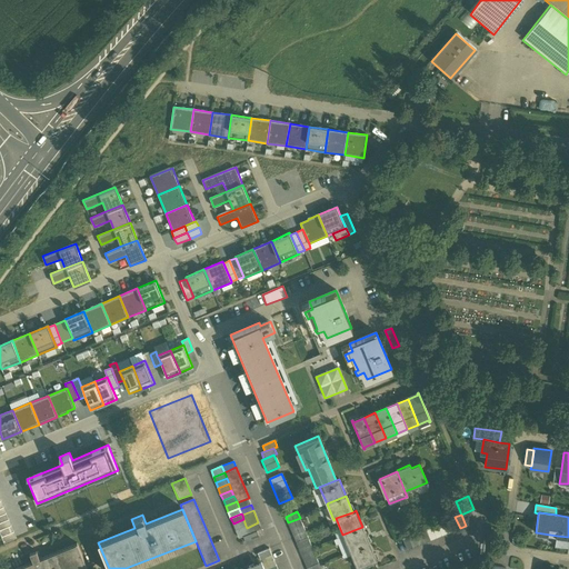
[(460,528),(455,517),(449,519),(453,530),(460,528)]
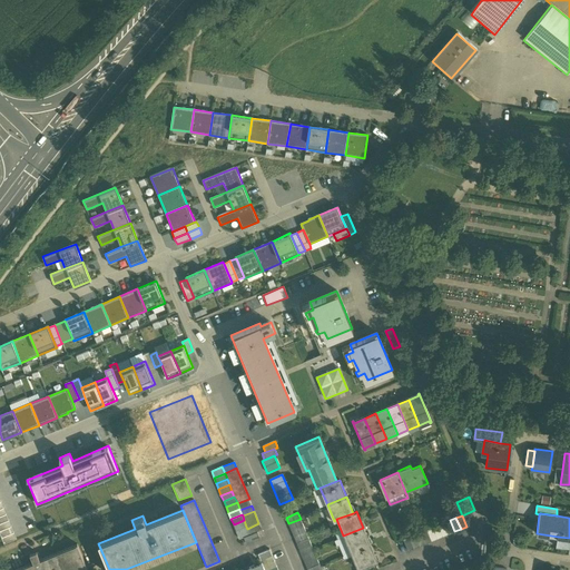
[(0,522),(0,529),(11,526),(9,519),(0,522)]
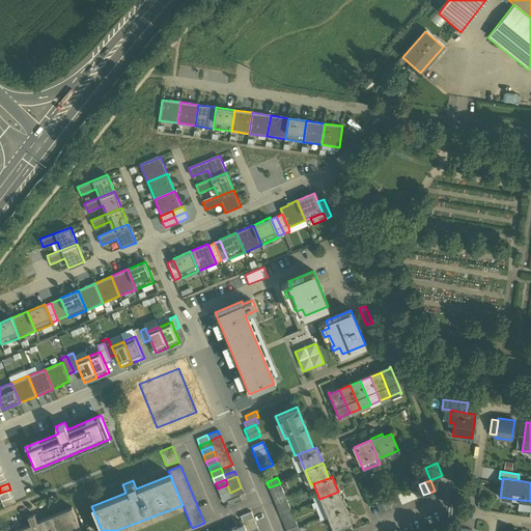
[(280,483),(269,487),(272,494),(282,490),(280,483)]
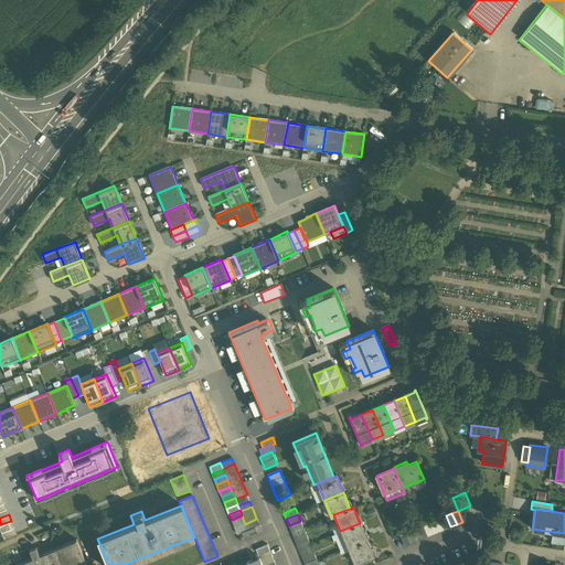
[(242,515),(232,520),(234,526),(244,522),(242,515)]
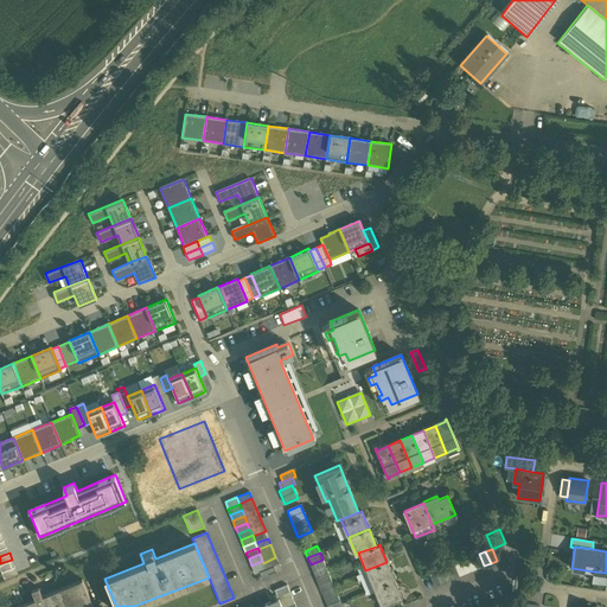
[(479,554),(473,556),(478,569),(484,566),(479,554)]
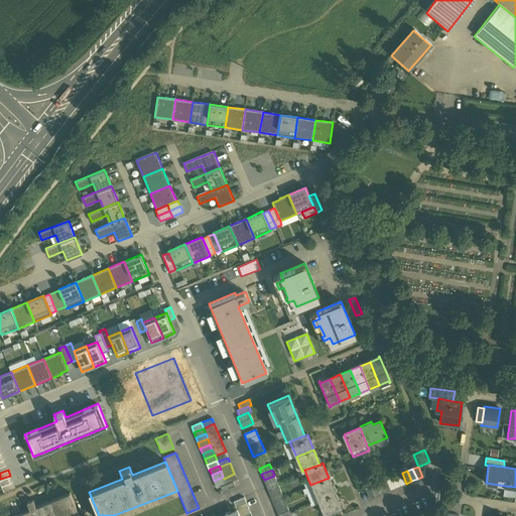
[(406,484),(402,473),(396,476),(401,486),(406,484)]
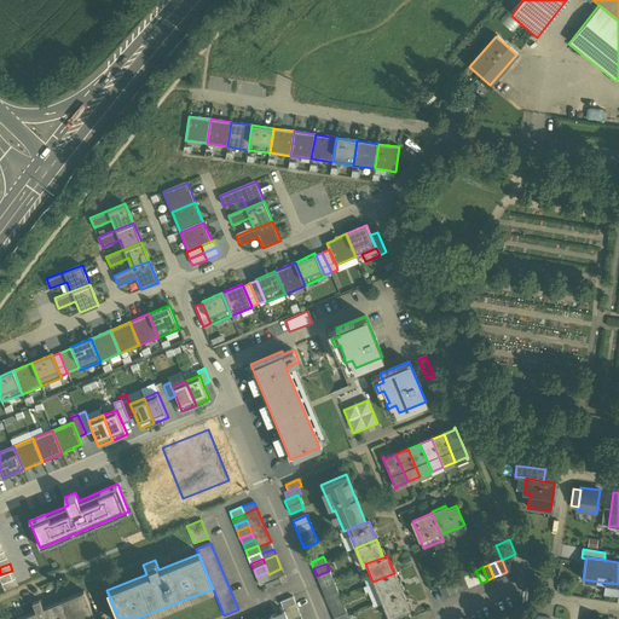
[(281,568),(268,574),(272,580),(279,578),(284,576),(281,568)]
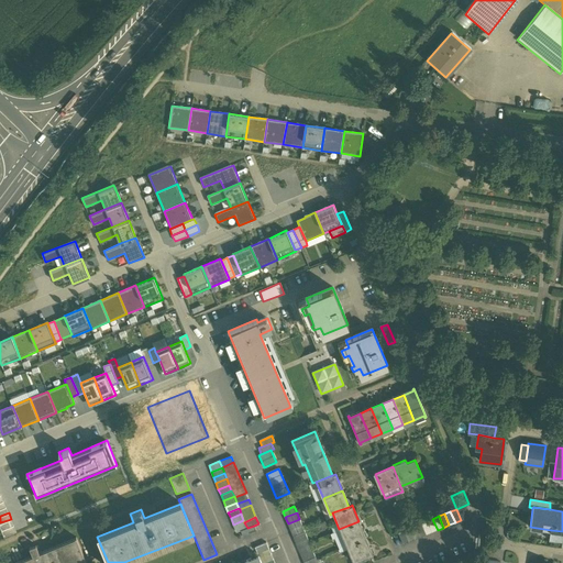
[(0,522),(0,528),(1,530),(13,525),(11,519),(0,522)]
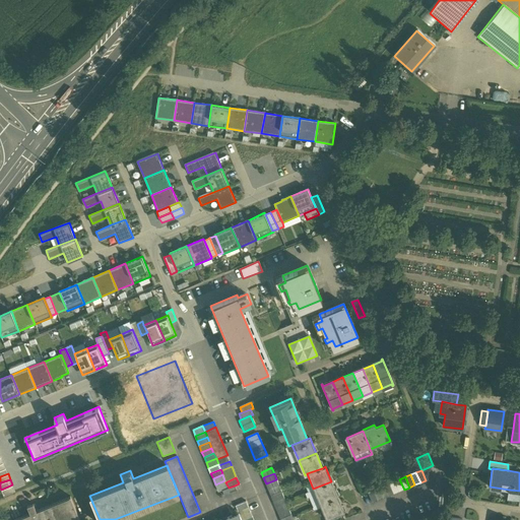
[(276,479),(266,483),(268,490),(278,484),(276,479)]
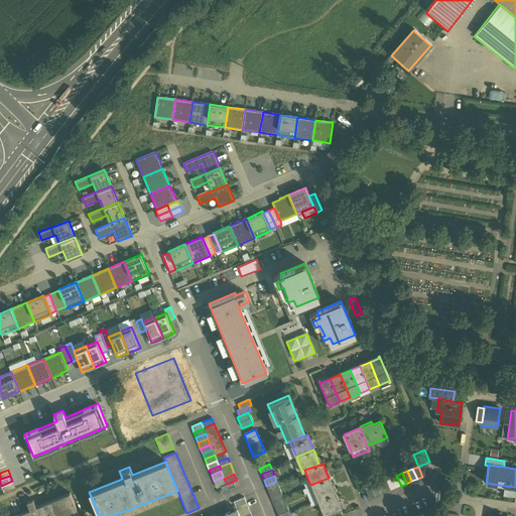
[(401,486),(396,476),(391,478),(395,488),(401,486)]
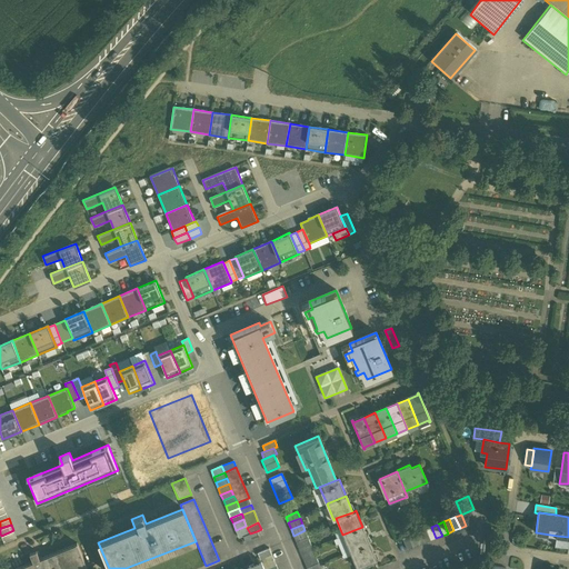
[(247,528),(246,526),(236,530),(239,538),(242,537),(250,533),(247,528)]
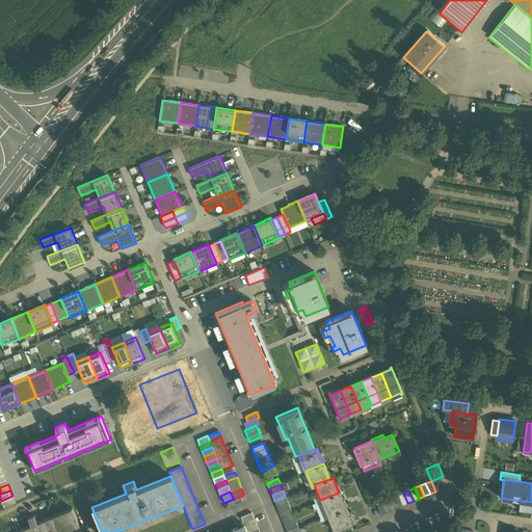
[(339,493),(320,500),(327,515),(345,508),(339,493)]
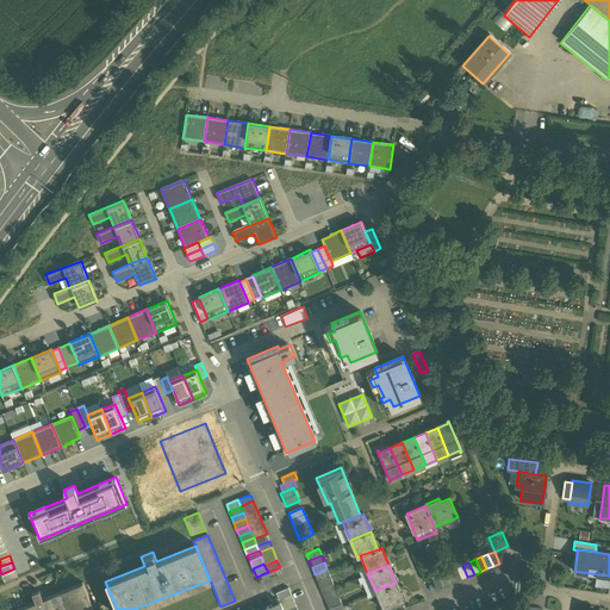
[(467,577),(462,565),(456,567),(461,579),(467,577)]
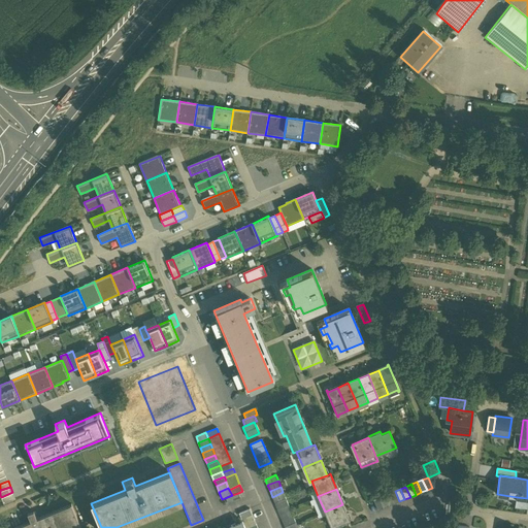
[(395,491),(390,493),(394,503),(399,501),(395,491)]
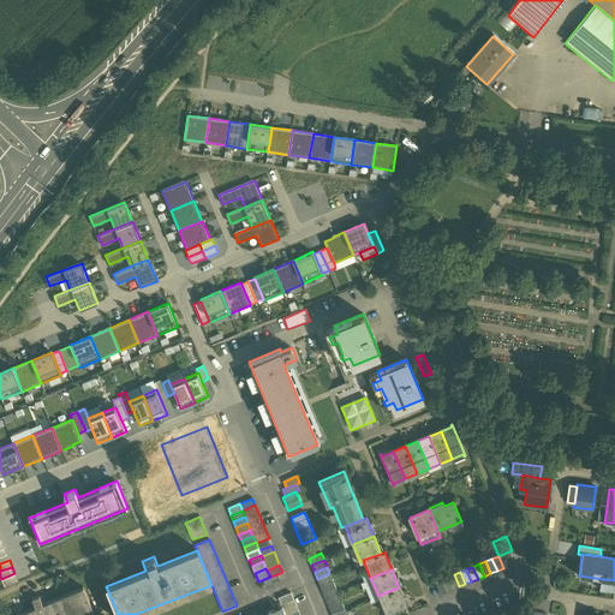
[(1,579),(4,586),(17,580),(15,573),(1,579)]
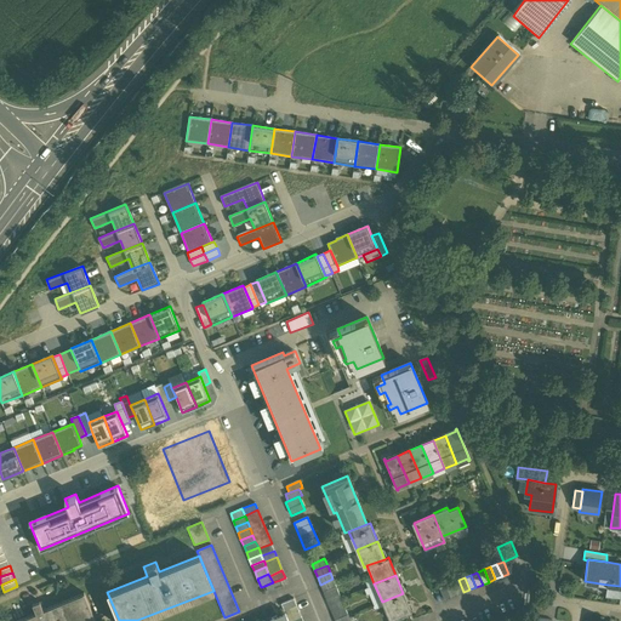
[(332,579),(320,585),(323,590),(335,585),(332,579)]
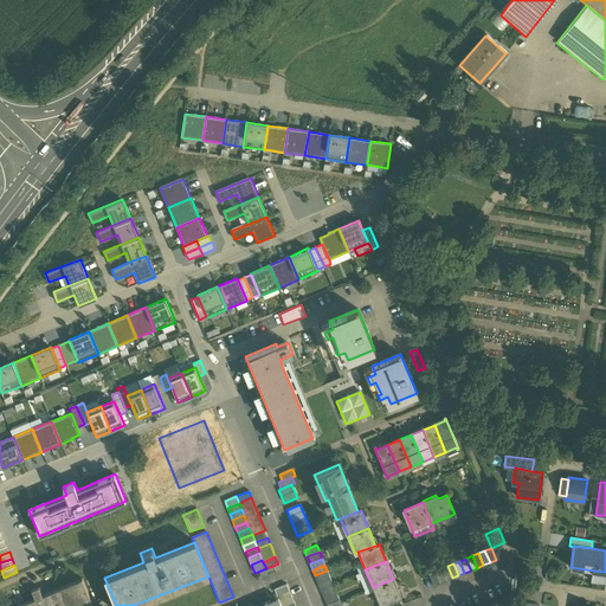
[(266,568),(258,572),(262,578),(276,572),(274,566),(266,568)]
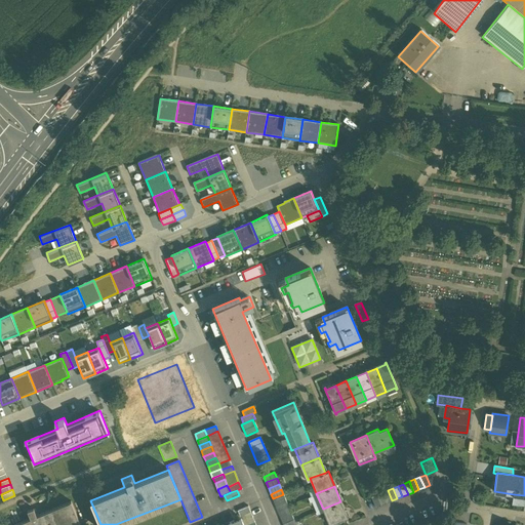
[(388,490),(381,492),(387,503),(392,500),(388,490)]
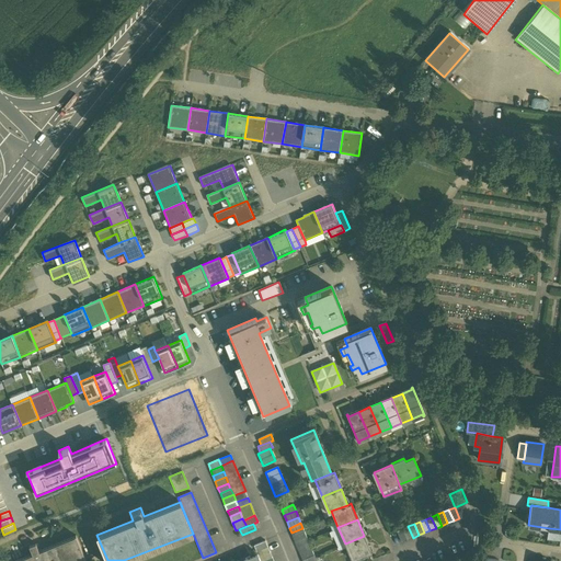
[(413,538),(408,526),(402,528),(407,540),(413,538)]
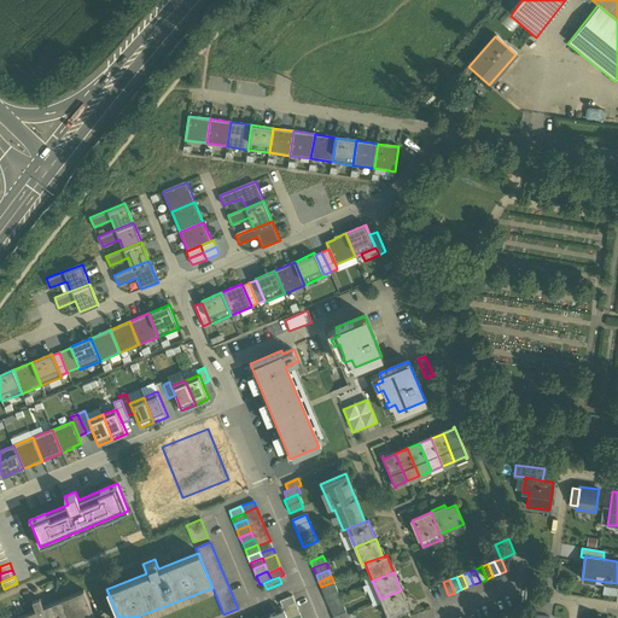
[(448,595),(443,582),(437,586),(442,598),(448,595)]
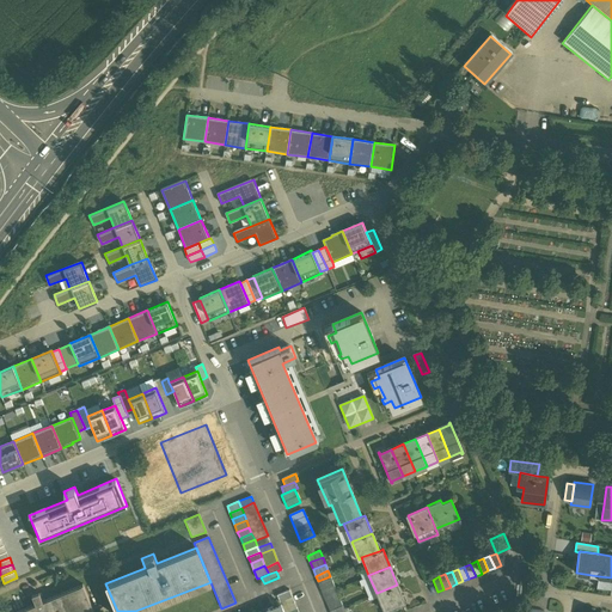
[(611,577),(599,576),(597,587),(611,588),(611,577)]
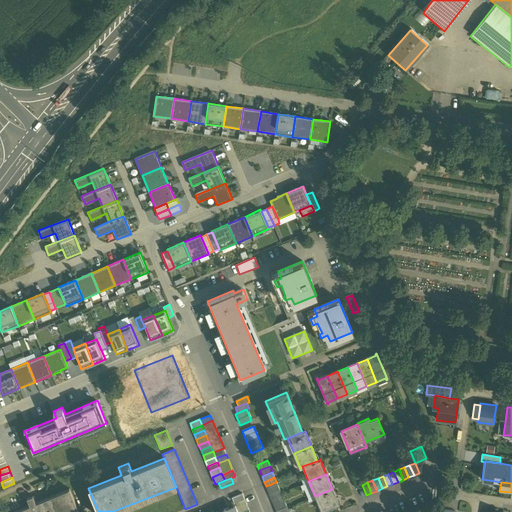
[(277,483),(266,487),(269,493),(279,489),(277,483)]
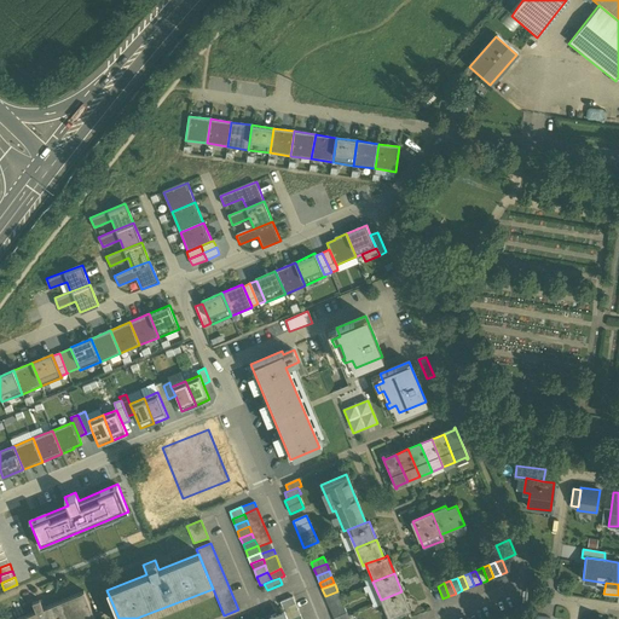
[(337,591),(325,596),(328,603),(341,599),(337,591)]
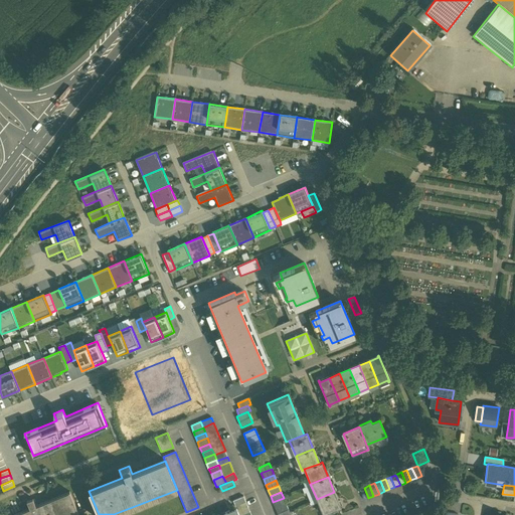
[(340,507),(334,492),(317,499),(323,514),(340,507)]
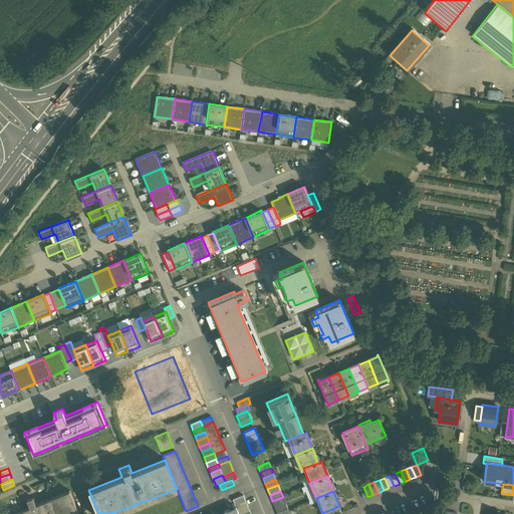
[(30,508),(14,513),(78,513),(69,492),(35,505),(34,502),(32,498),(26,500),(30,508)]
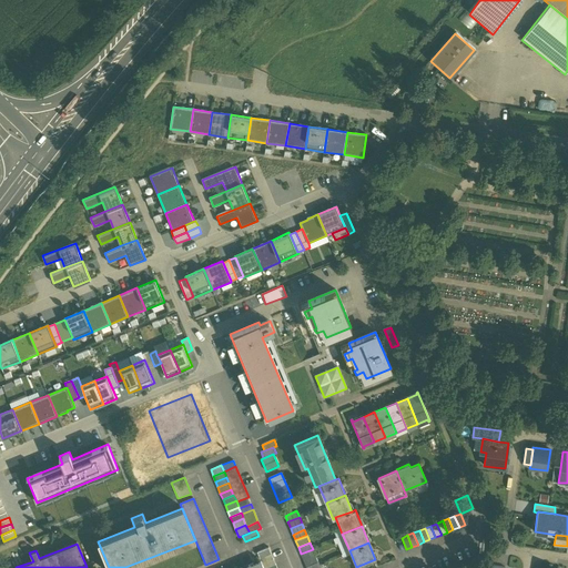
[(269,547),(257,553),(260,558),(271,554),(269,547)]
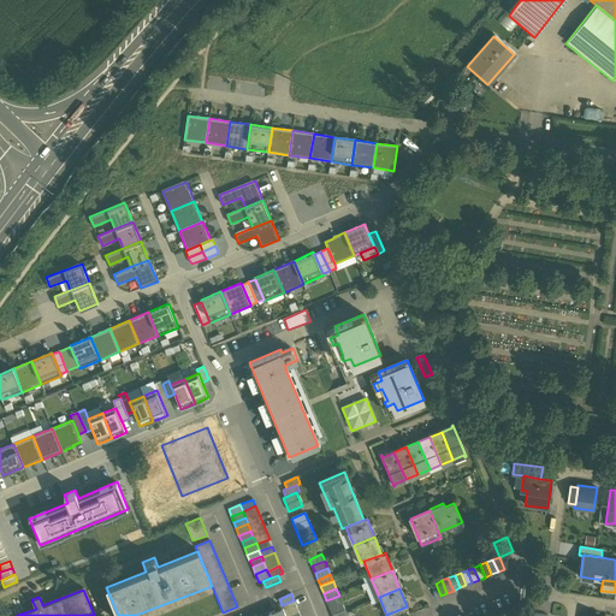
[(339,596),(326,600),(329,608),(342,602),(339,596)]
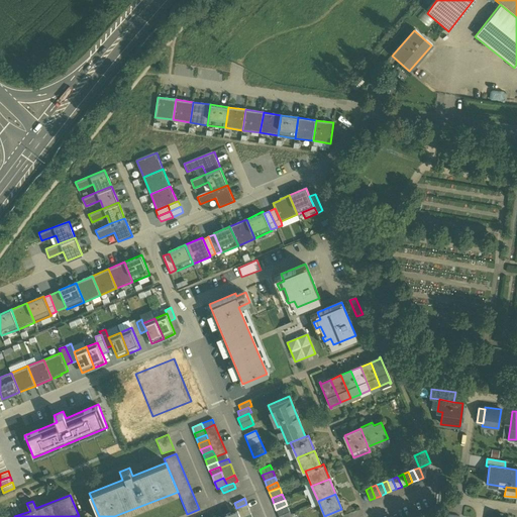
[(246,504),(236,508),(237,510),(238,513),(248,509),(246,504)]
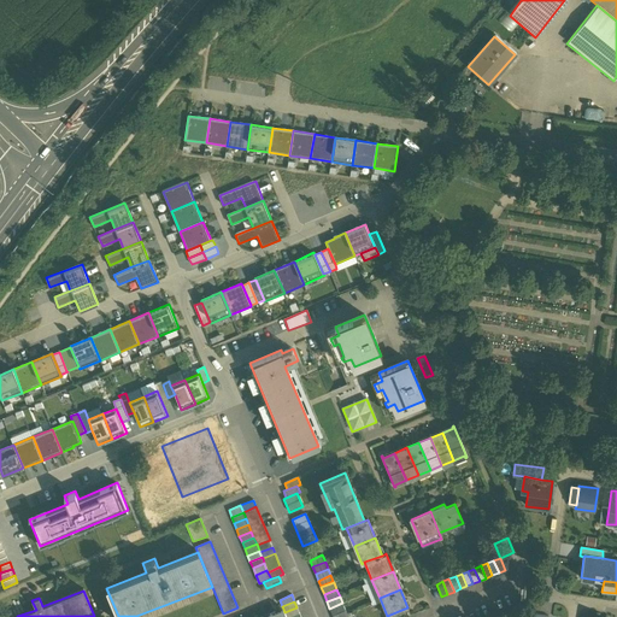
[(342,603),(329,609),(333,615),(345,610),(342,603)]
